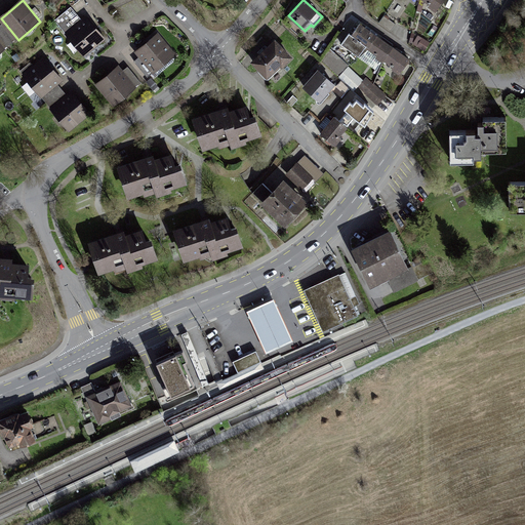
[(415,0),(435,13),(444,0),(415,0)]
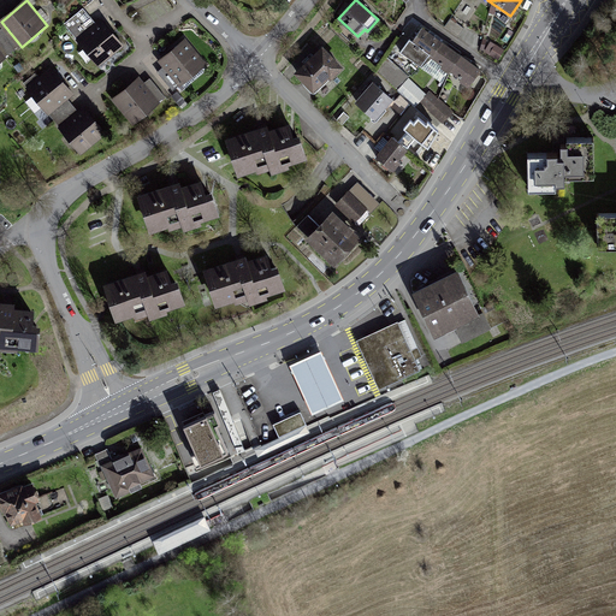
[(445,28),(460,35),(465,25),(450,18),(445,28)]
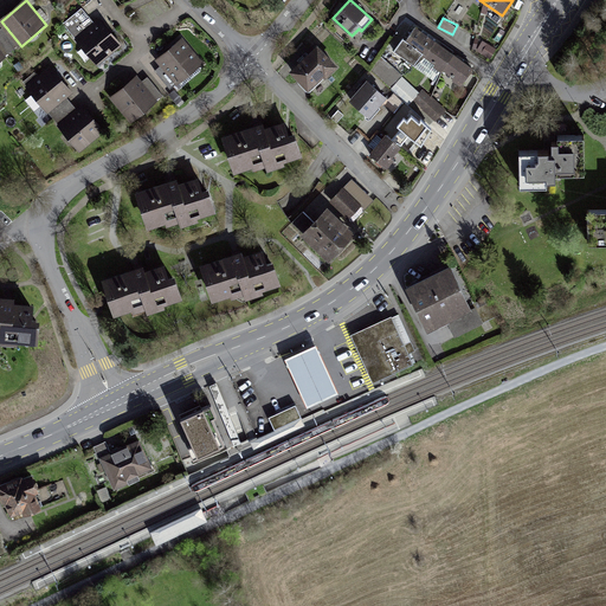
[(77,42),(101,68),(126,46),(102,19),(77,42)]
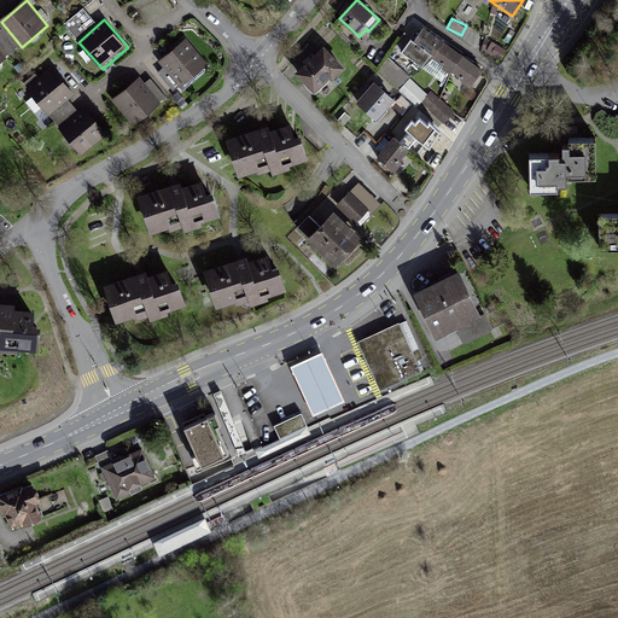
[(432,35),(421,28),(401,57),(421,70),(427,62),(468,89),(483,69),(471,62),(454,51),(432,35)]
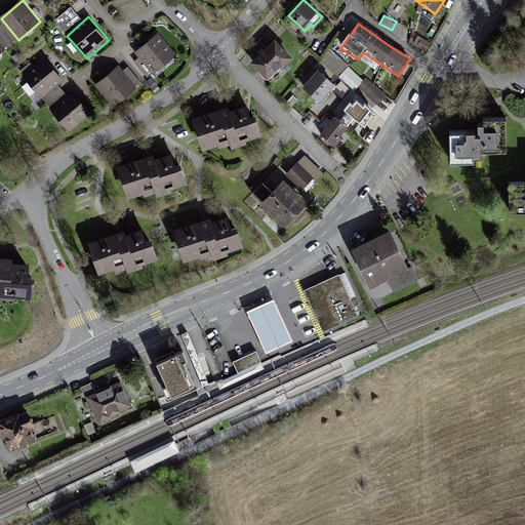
[(156,76),(182,55),(166,36),(140,56),(156,76)]
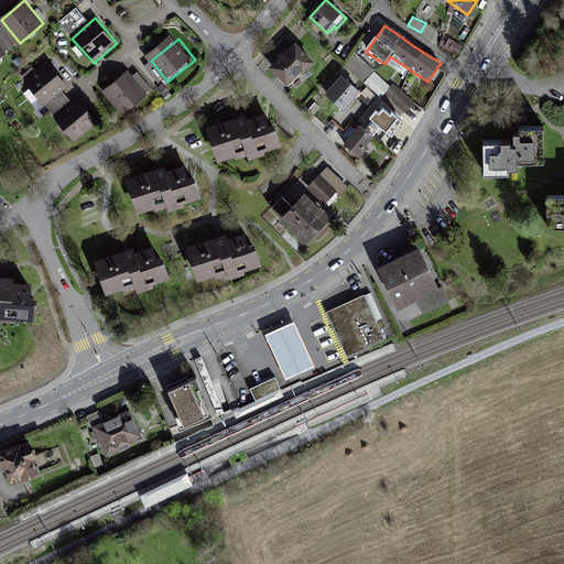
[(271,71),(284,85),(300,71),(302,73),(312,63),(295,46),(283,58),(271,71)]
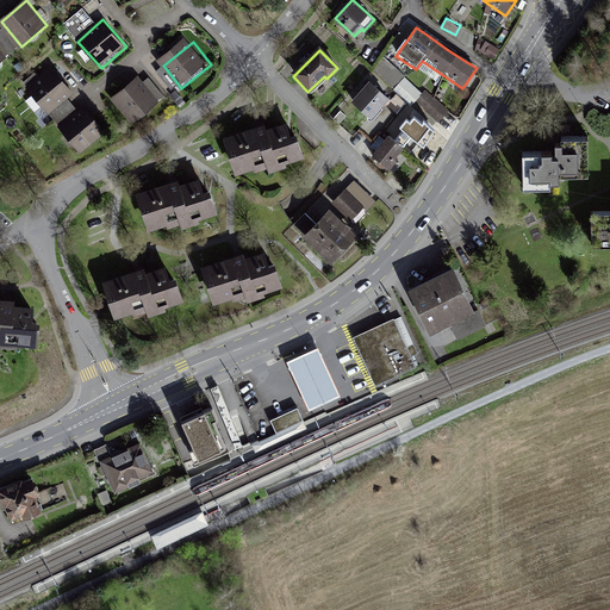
[(386,57),(375,67),(392,86),(403,76),(386,57)]
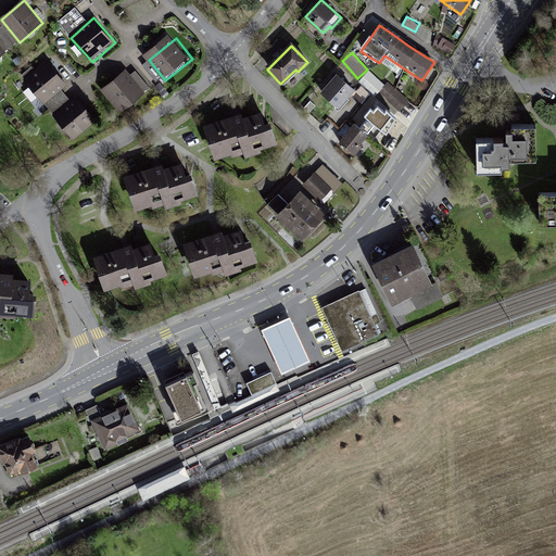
[(48,63),(26,79),(46,104),(67,87),(48,63)]
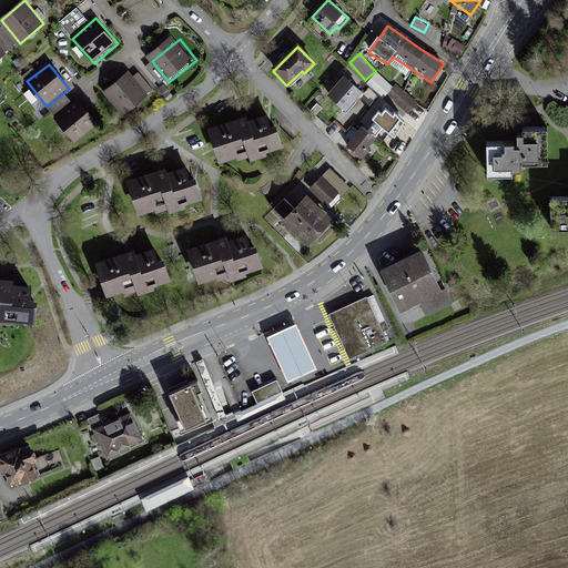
[(130,73),(105,94),(125,118),(150,98),(130,73)]
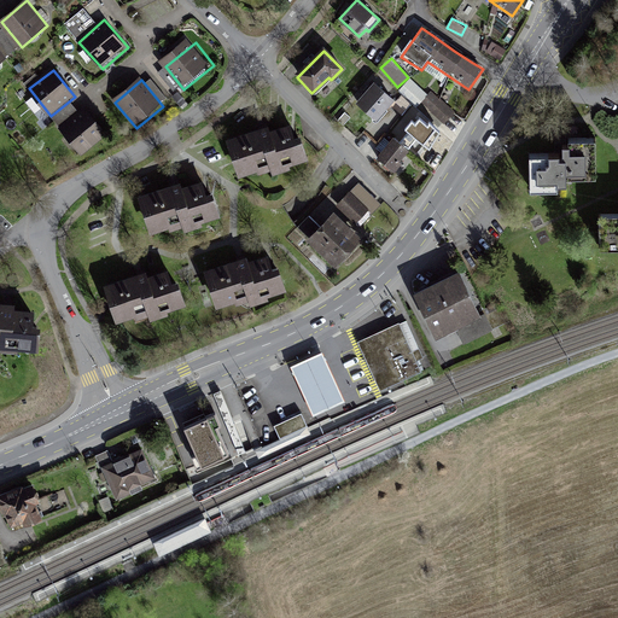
[(357,106),(374,123),(392,103),(375,87),(357,106)]
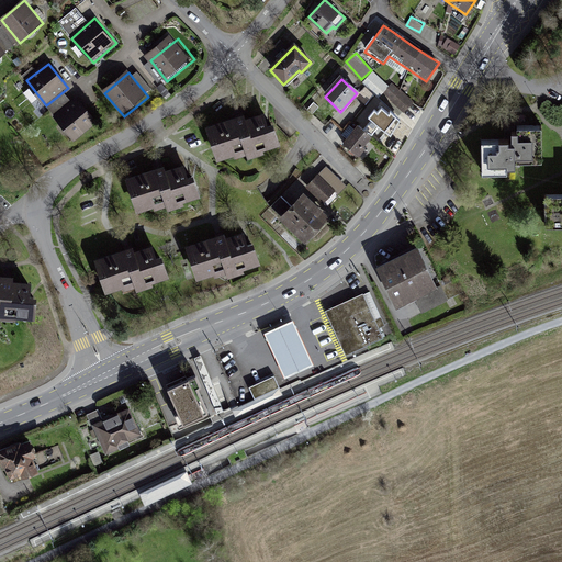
[(78,100),(56,117),(75,142),(98,124),(78,100)]
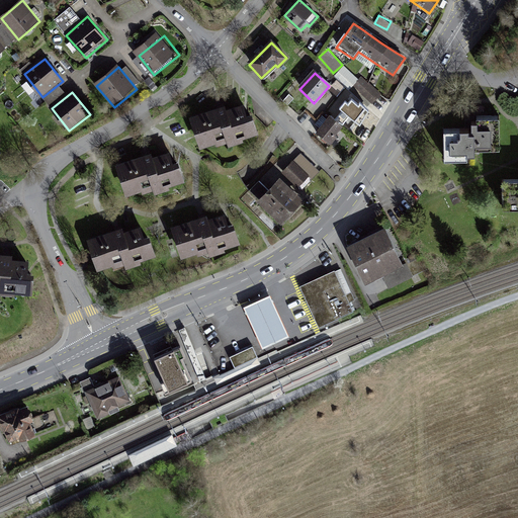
[(349,104),(346,101),(339,110),(360,125),(369,111),(360,103),(358,106),(352,100),(349,104)]
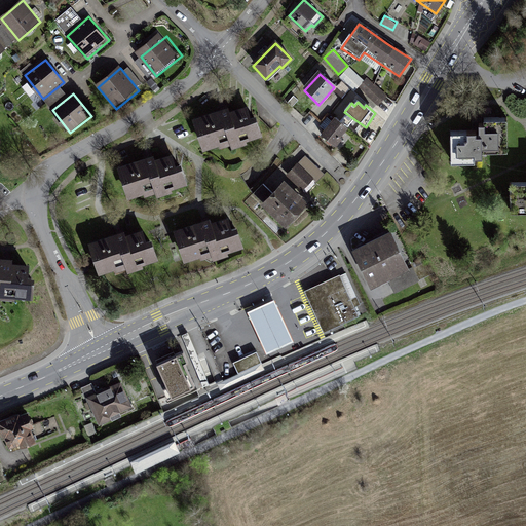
[(220,110),(194,119),(204,147),(230,138),(232,143),(259,133),(249,104),(228,111),(227,107),(220,110)]
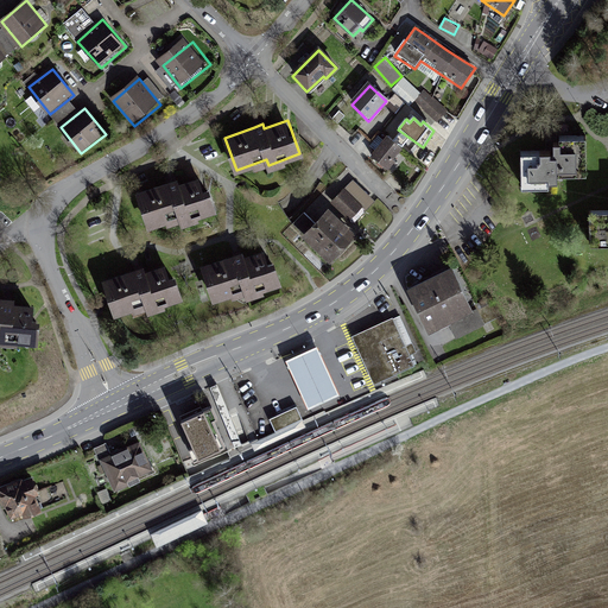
[(387,170),(404,151),(388,138),(373,157),(387,170)]
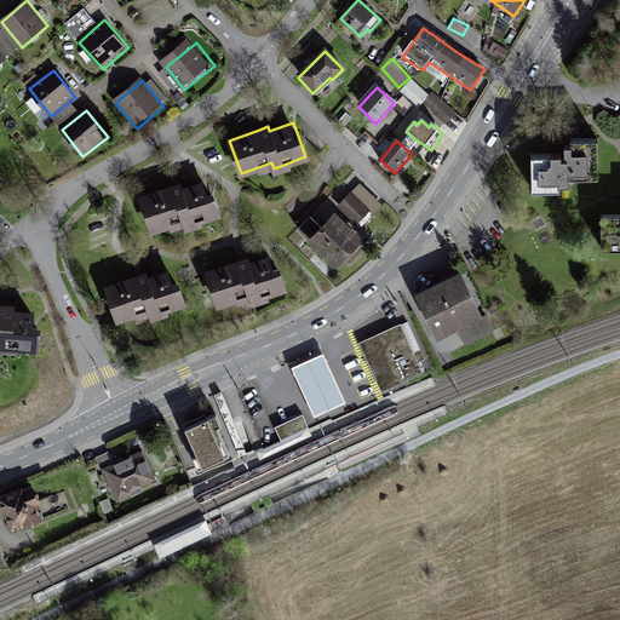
[(563,158),(528,159),(528,194),(567,194),(567,178),(597,178),(597,141),(583,141),(568,141),(568,149),(563,149),(563,158)]
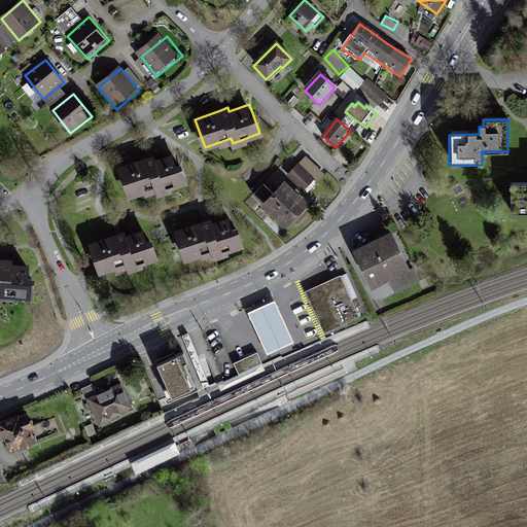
[(117,165),(129,196),(154,187),(155,191),(183,182),(173,150),(153,156),(152,153),(148,154),(117,165)]
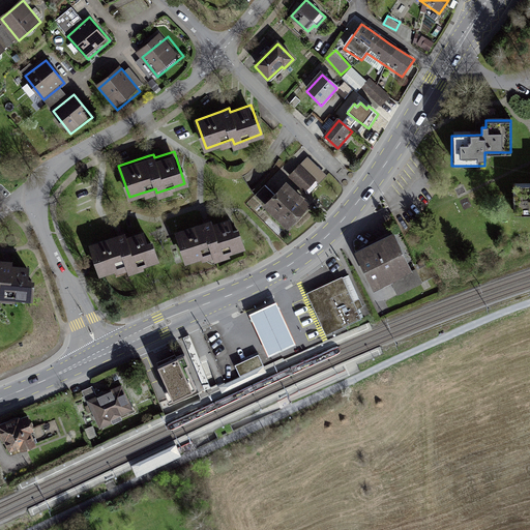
[(328,178),(310,159),(291,179),(310,197),(328,178)]
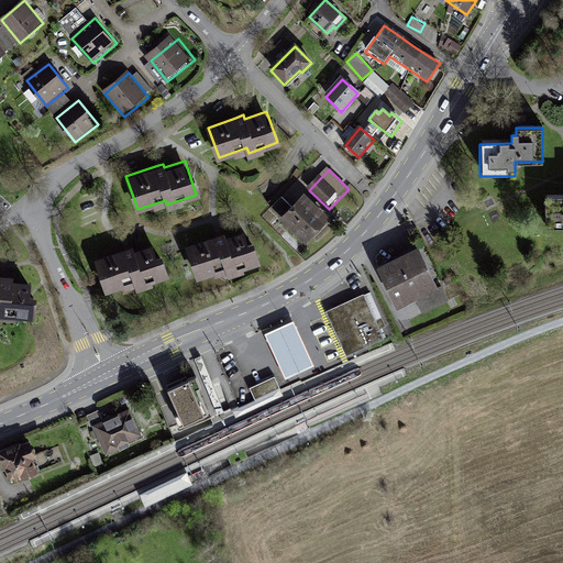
[(562,194),(547,195),(547,228),(562,227),(562,194)]
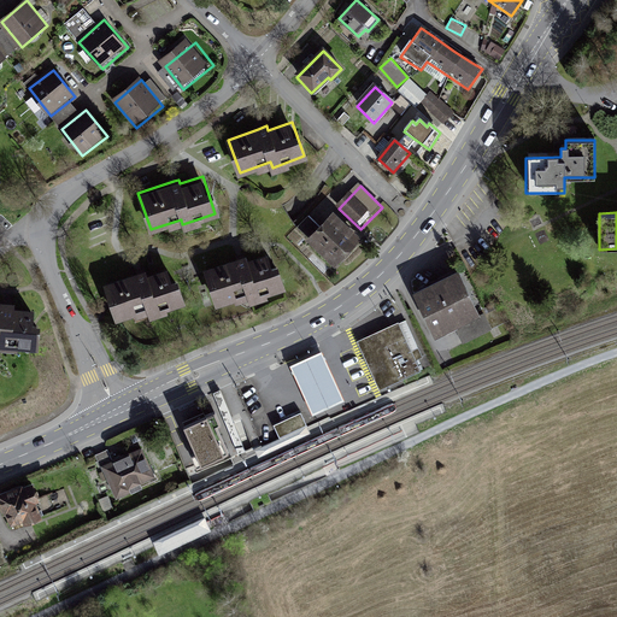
[(297,224),(305,234),(317,222),(309,213),(297,224)]
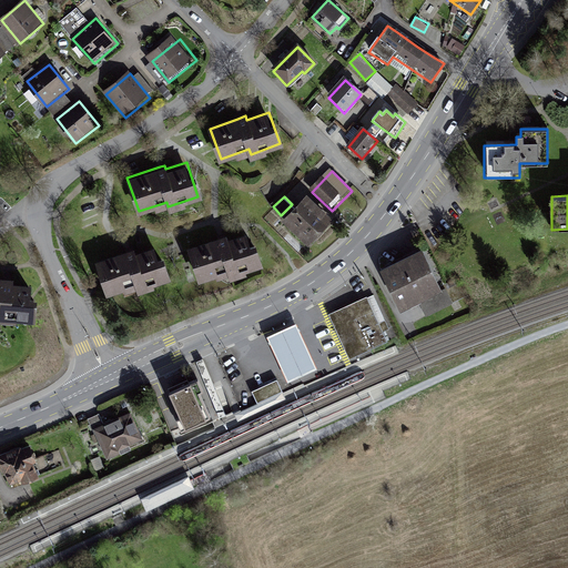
[(310,199),(284,225),(312,252),(337,225),(310,199)]
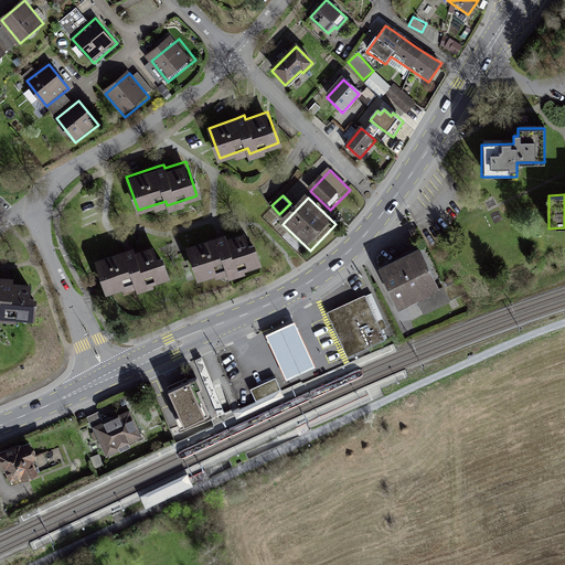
[(187,247),(199,279),(227,268),(230,273),(258,262),(244,227),(224,236),(223,233),(217,234),(187,247)]
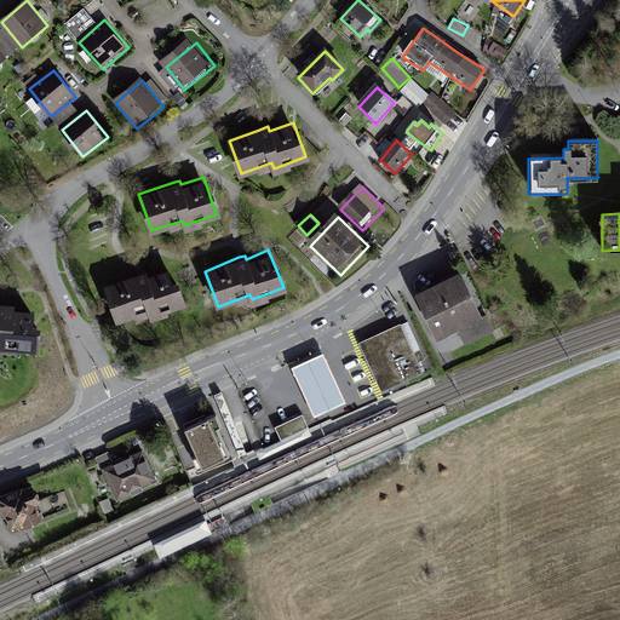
[(109,286),(120,316),(148,305),(150,311),(183,299),(171,268),(149,276),(148,271),(141,274),(109,286)]
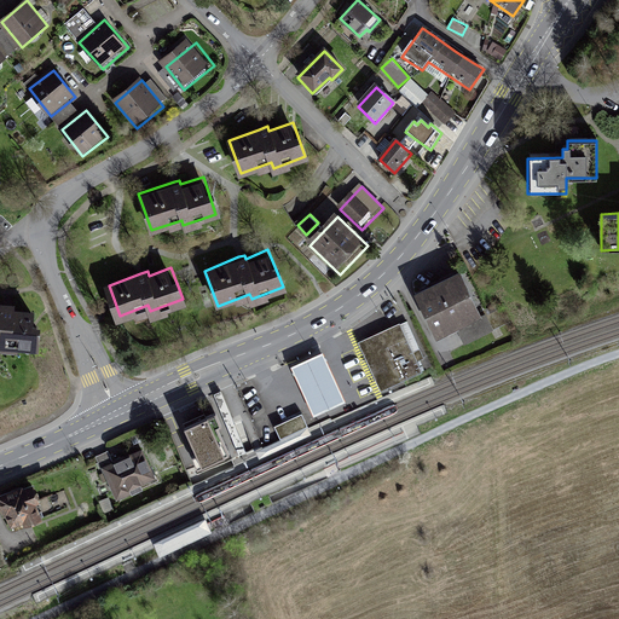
[(462,273),(416,295),(438,340),(484,318),(462,273)]
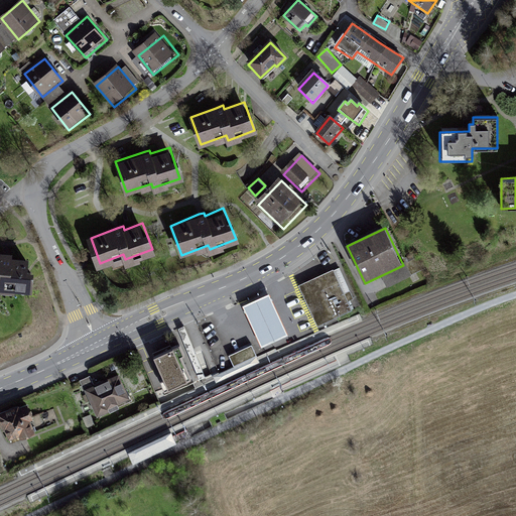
[(0,255),(0,287),(2,288),(2,294),(29,295),(31,262),(16,261),(9,261),(9,256),(0,255)]
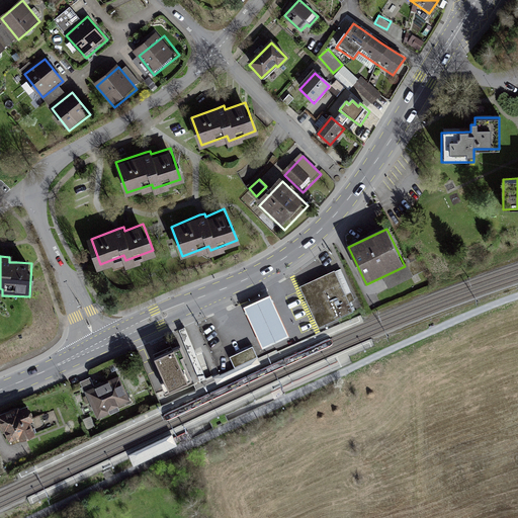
[(335,271),(300,286),(306,297),(319,327),(352,312),(335,271)]
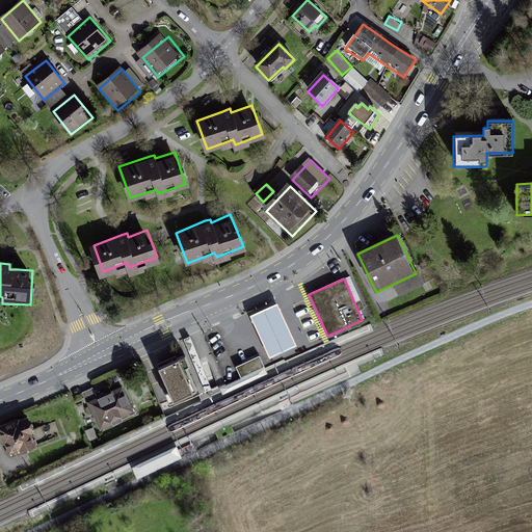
[(277,303),(250,316),(270,357),(297,345),(277,303)]
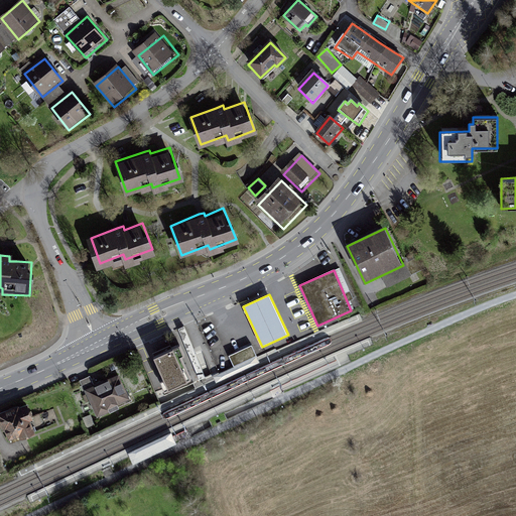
[(229,356),(234,366),(256,356),(252,345),(229,356)]
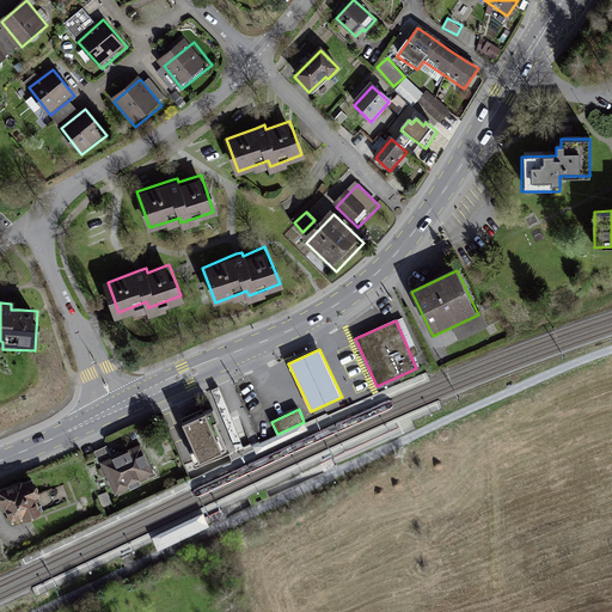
[(209,411),(183,423),(200,461),(226,450),(209,411)]
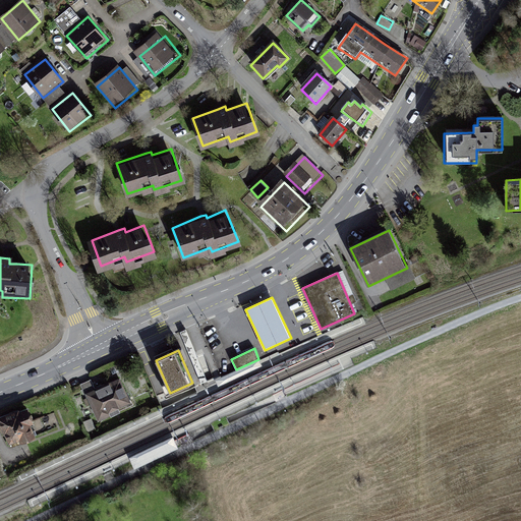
[(219,386),(263,366),(259,359),(218,379),(216,380),(219,386)]
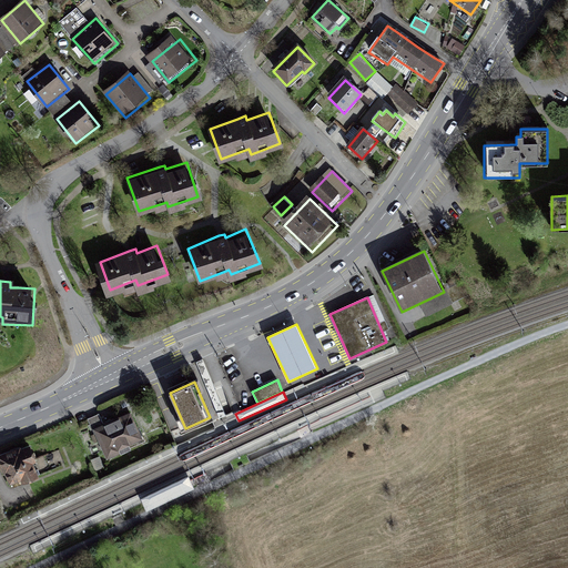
[(128,415),(94,429),(108,456),(140,442),(128,415)]
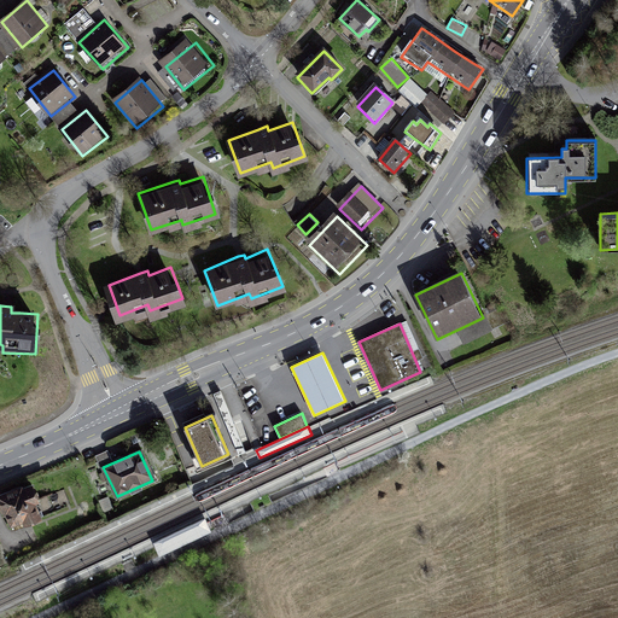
[(31,483),(0,495),(0,500),(4,511),(11,528),(44,514),(31,483)]
